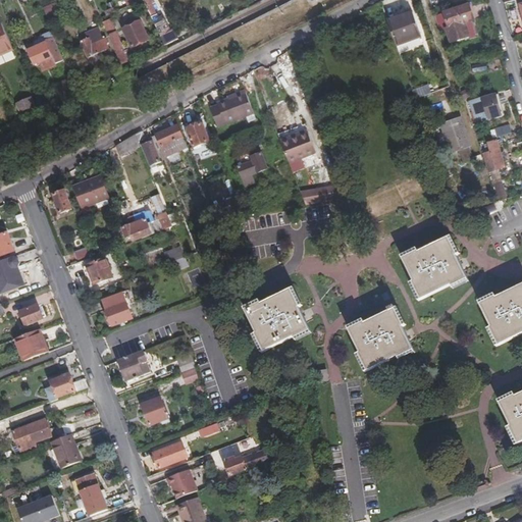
[(142,0),(145,3),(163,45),(176,39),(171,29),(168,30),(161,16),(155,18),(148,3),(153,1),(152,0),(142,0)]
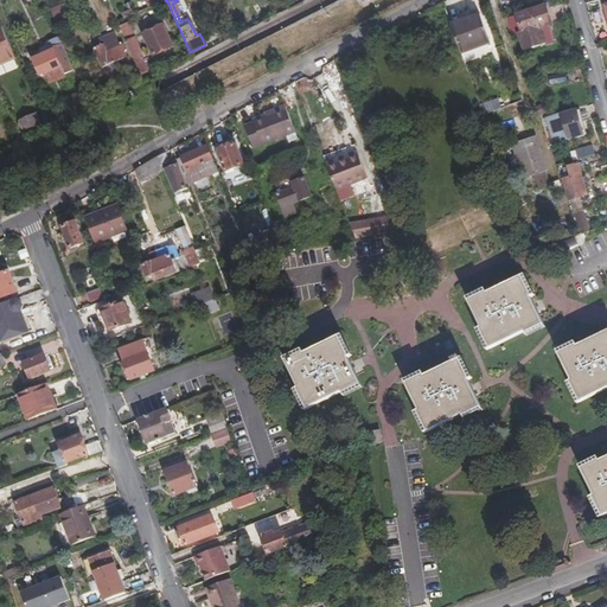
[(543,42),(537,26),(535,19),(545,16),(542,5),(515,14),(519,31),(516,32),(522,49),(543,42)]
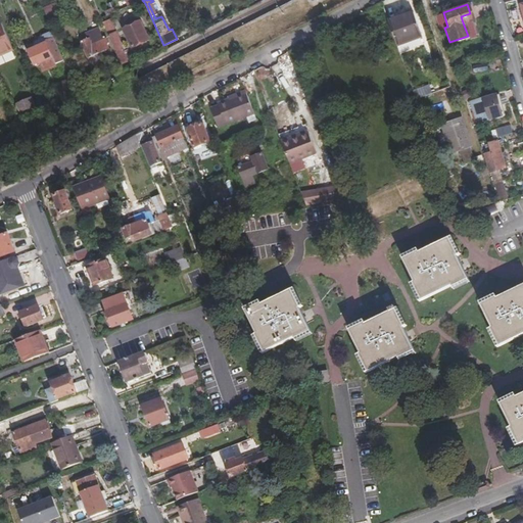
[(53,6),(44,10),(50,25),(57,21),(55,18),(62,15),(59,7),(54,9),(53,6)]
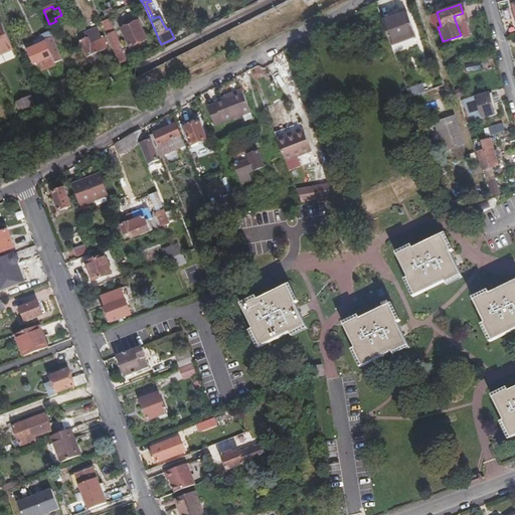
[(404,10),(380,19),(388,43),(412,34),(413,34),(404,10)]
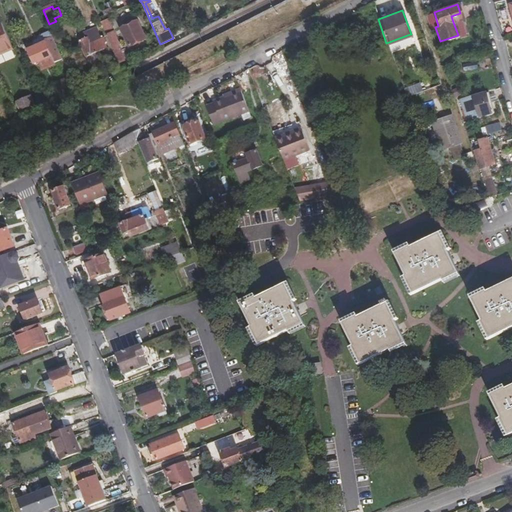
[(415,13),(420,27),(424,26),(419,12),(415,13)]
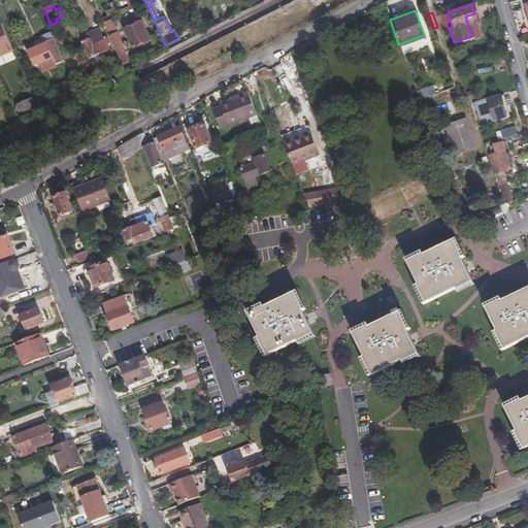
[(477,20),(474,13),(465,17),(467,23),(477,20)]
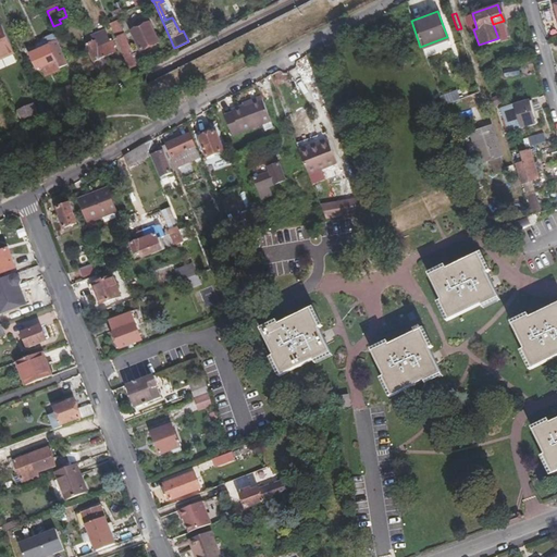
[(148,23),(131,31),(139,50),(157,42),(148,23)]
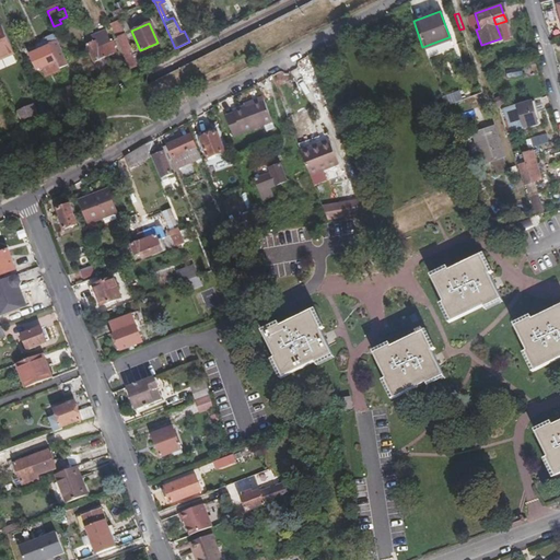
[(0,58),(12,54),(0,24),(0,58)]
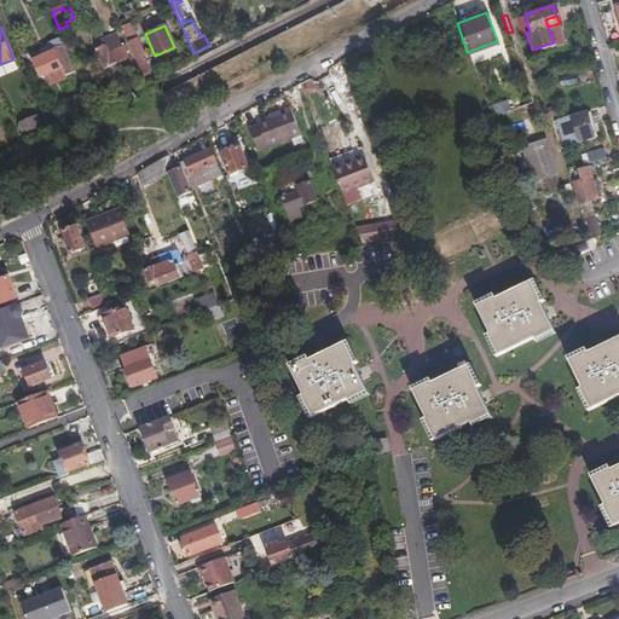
[(99,40),(102,46),(94,48),(103,68),(111,64),(113,70),(120,68),(117,63),(125,59),(114,34),(99,40)]
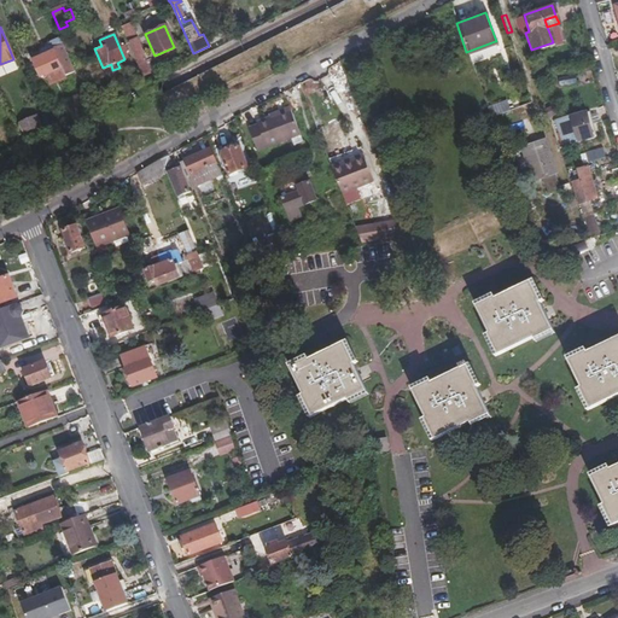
[(134,40),(126,42),(140,76),(146,74),(140,58),(141,58),(134,40)]
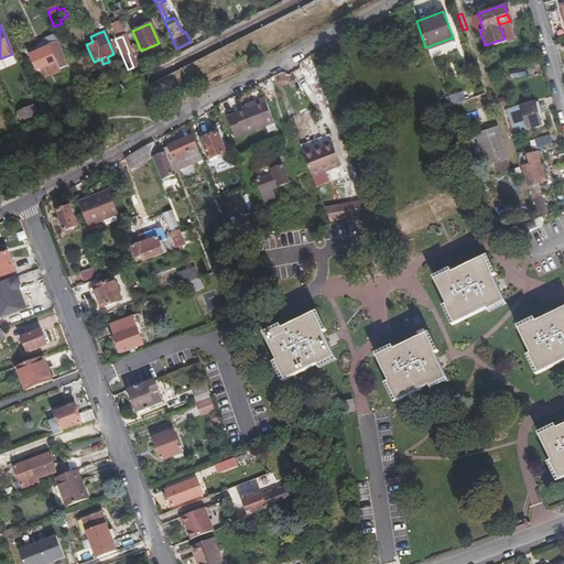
[(44,40),(41,43),(38,44),(35,47),(36,51),(30,53),(36,71),(41,68),(45,77),(58,73),(56,67),(64,65),(53,39),(44,40)]
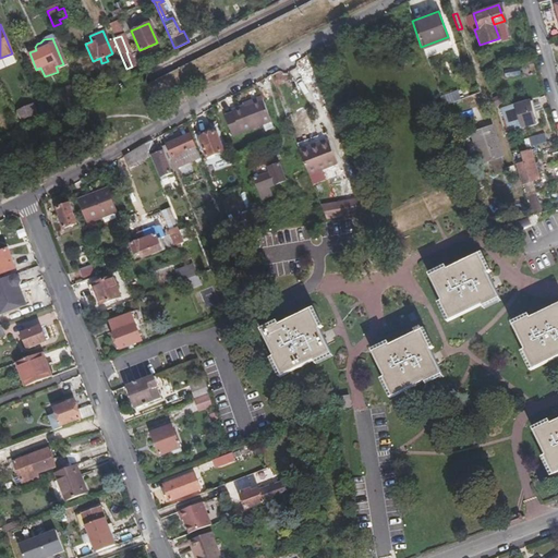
[(80,94),(75,84),(59,91),(63,100),(80,94)]
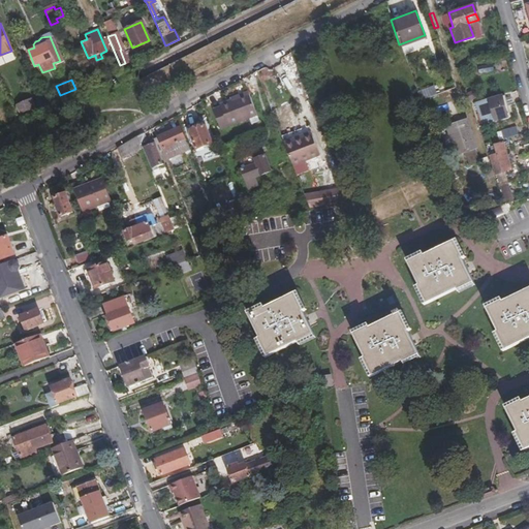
[(432,85),(415,90),(418,98),(435,92),(432,85)]
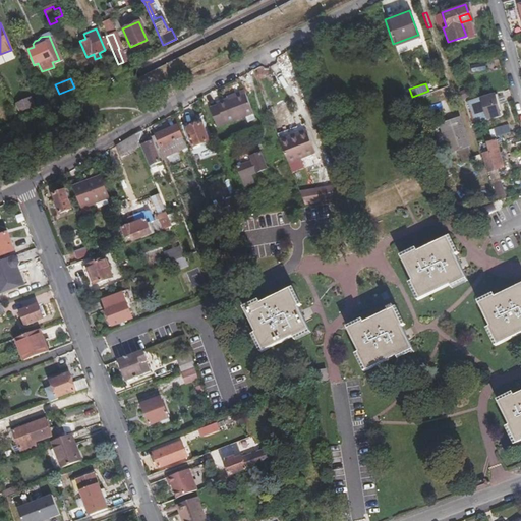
[(241,92),(240,89),(224,96),(225,99),(241,92)]
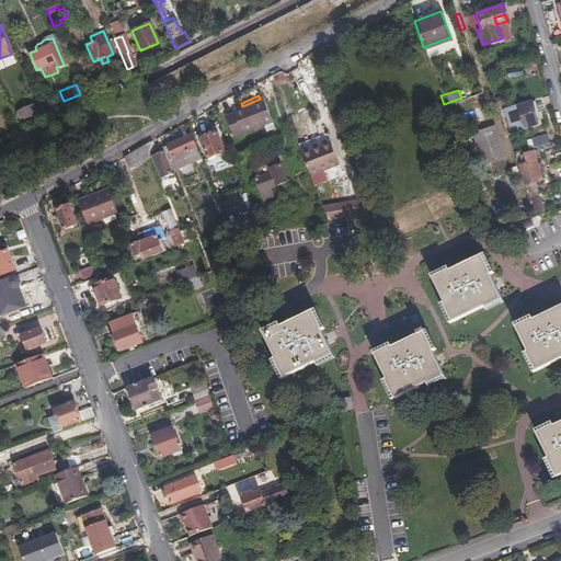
[(260,99),(242,106),(230,111),(231,113),(224,116),(231,136),(261,124),(270,121),(260,99)]
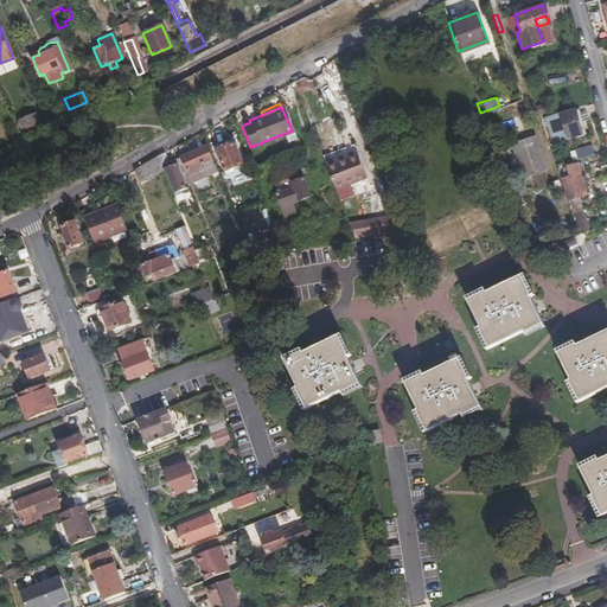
[(554,141),(580,133),(573,109),(556,115),(555,114),(538,119),(538,120),(547,142),(553,140),(554,141)]
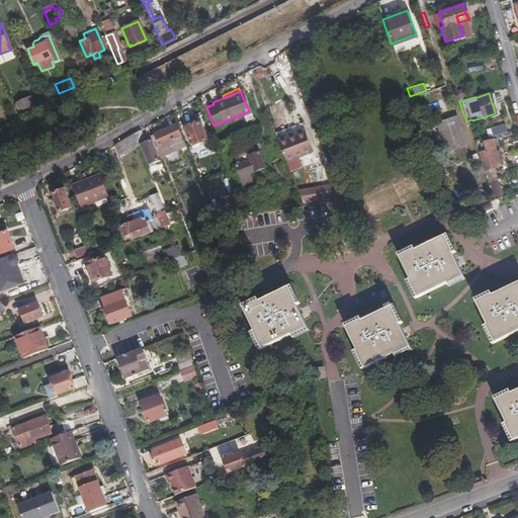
[(492,93),(489,93),(495,113),(498,113),(492,93)]
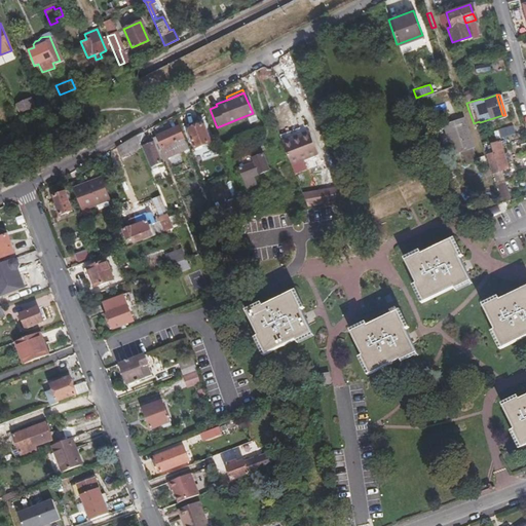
[(33,106),(30,99),(17,105),(21,112),(33,106)]
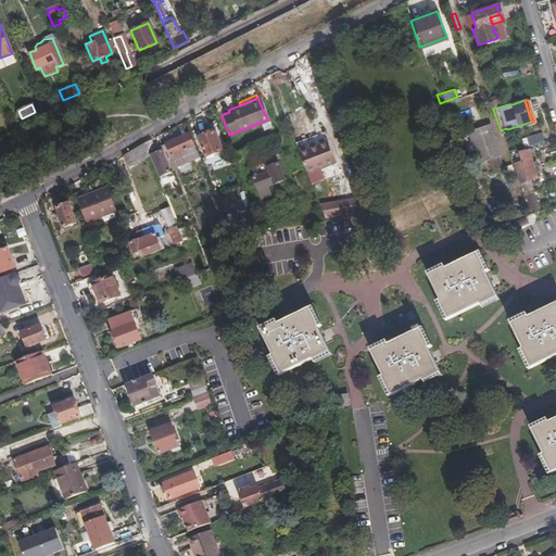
[(269,126),(267,119),(258,123),(261,129),(269,126)]
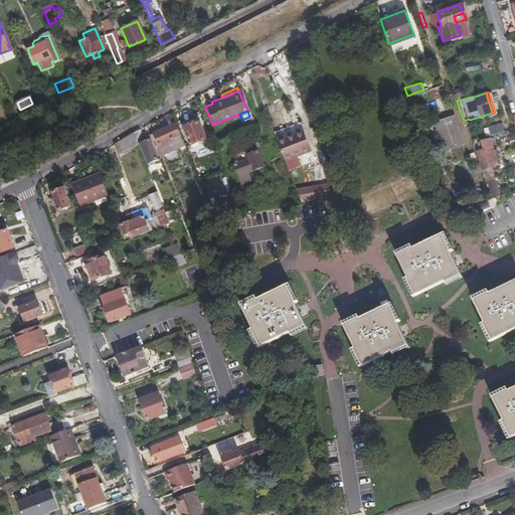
[(461,147),(451,120),(446,121),(447,125),(437,128),(445,153),(461,147)]
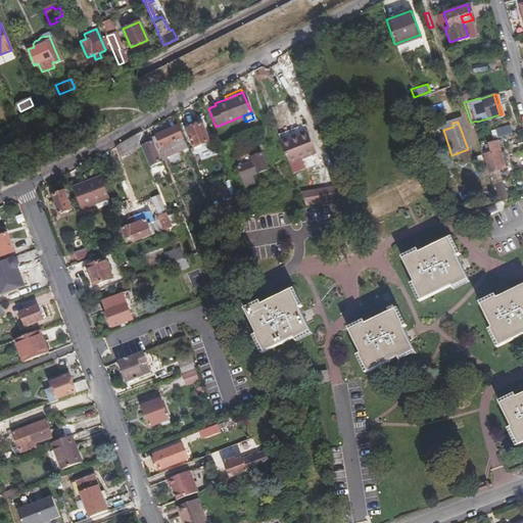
[(200,125),(200,123),(188,128),(188,130),(186,131),(190,142),(193,149),(194,150),(200,148),(199,146),(209,143),(206,136),(202,125),(200,126),(200,125)]
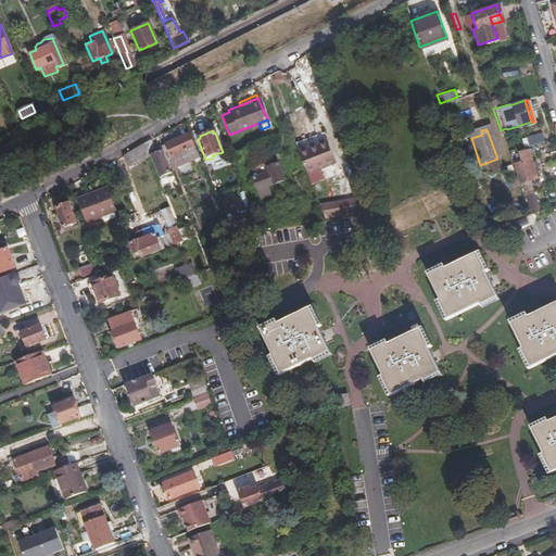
[(294,143),(300,156),(306,174),(335,163),(327,143),(323,133),(294,143)]
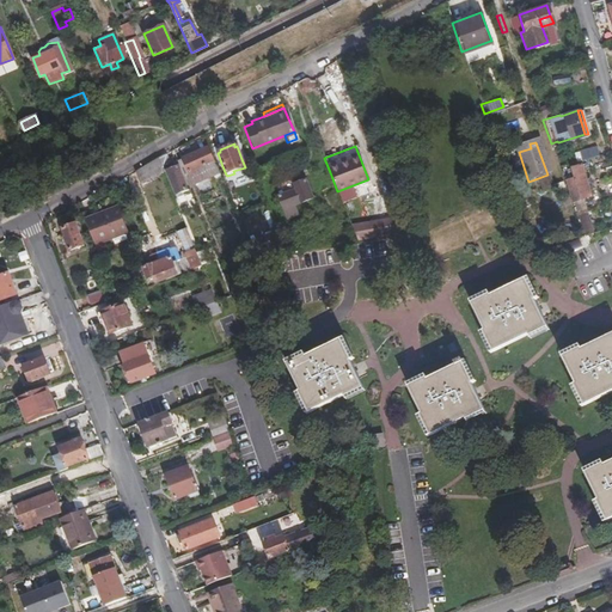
[(583,160),(600,158),(599,147),(582,150),(583,160)]
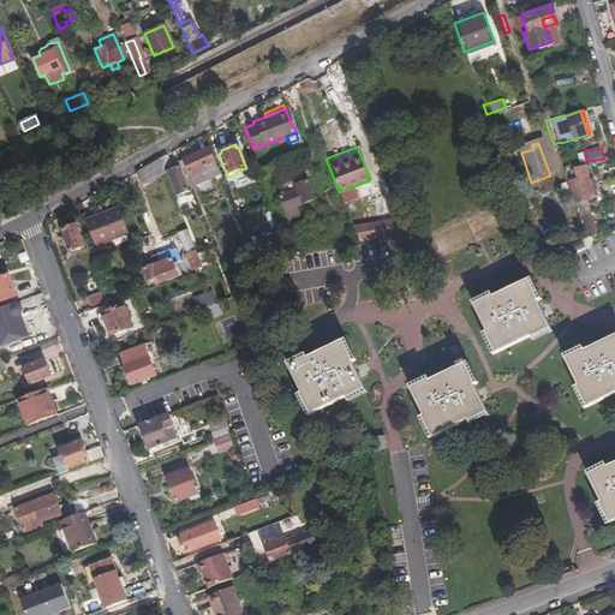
[(207,150),(181,161),(185,171),(192,187),(208,181),(218,177),(207,150)]
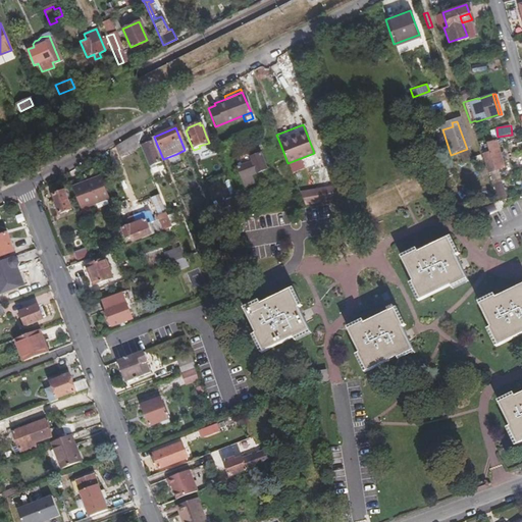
[(159,162),(153,147),(151,142),(146,145),(140,131),(134,135),(135,137),(139,147),(142,147),(150,166),(159,162)]
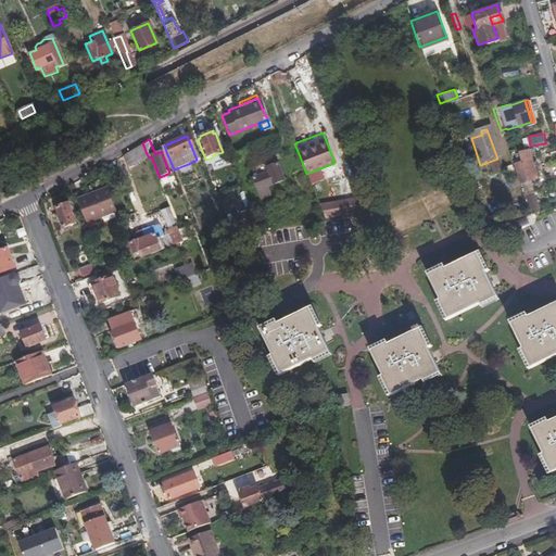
[(143,146),(122,155),(127,166),(148,156),(143,146)]
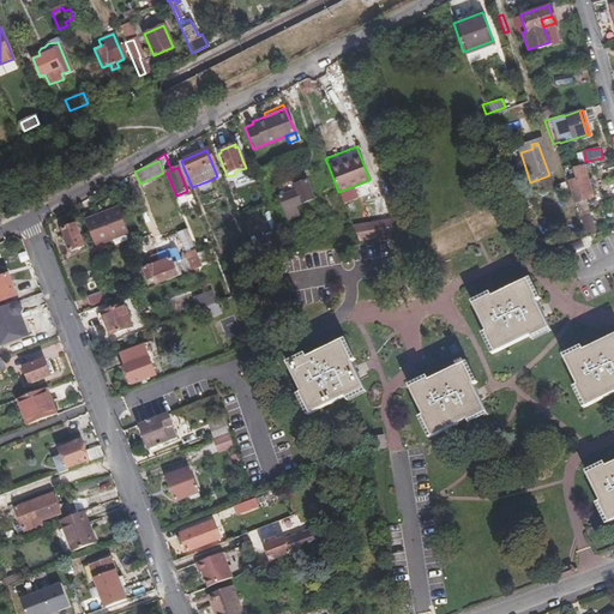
[(591,197),(581,166),(571,168),(575,179),(569,180),(571,191),(577,188),(581,199),(591,197)]
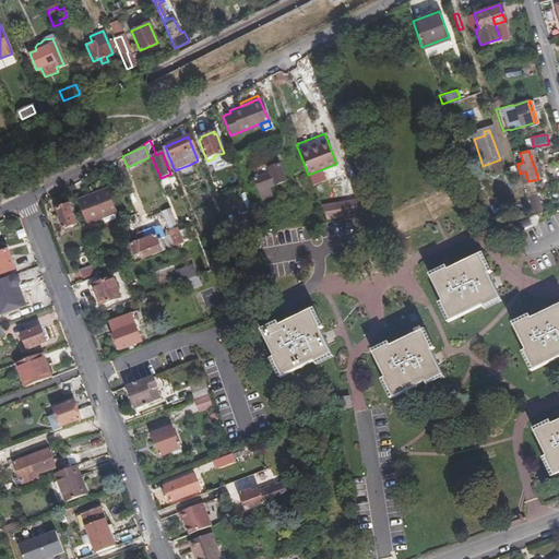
[(285,181),(278,166),(268,170),(270,175),(253,181),(260,198),(259,198),(260,201),(272,197),(269,189),(285,181)]
